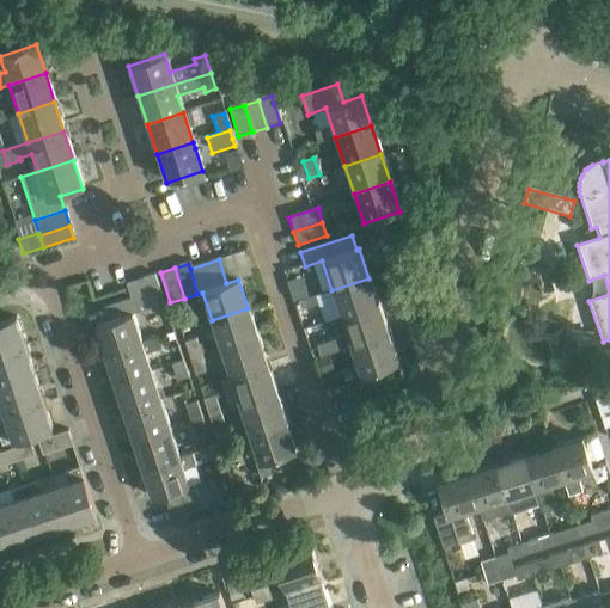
[(163,305),(160,298),(153,275),(139,280),(150,309),(163,305)]
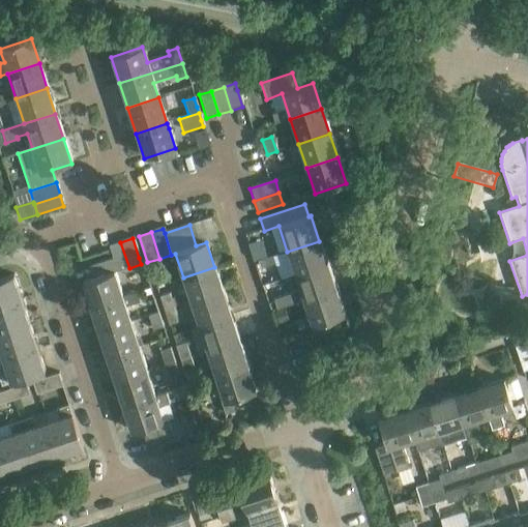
[(295,276),(327,266),(319,241),(287,252),(295,276)]
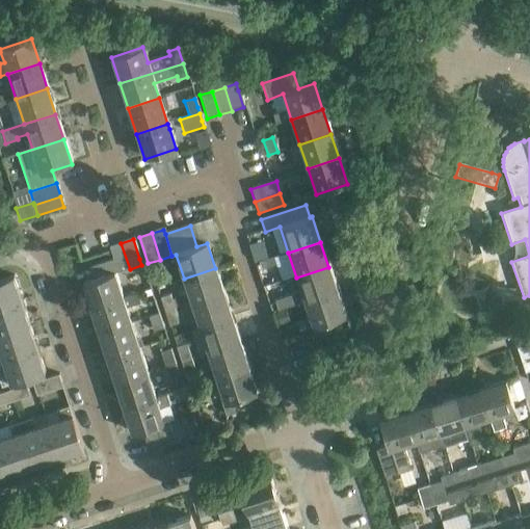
[(116,273),(130,269),(121,243),(108,247),(110,254),(112,260),(116,273)]
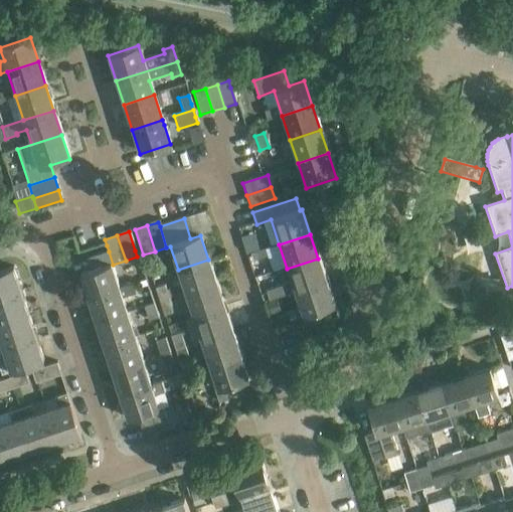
[(260,250),(249,254),(252,262),(266,257),(264,249),(260,250)]
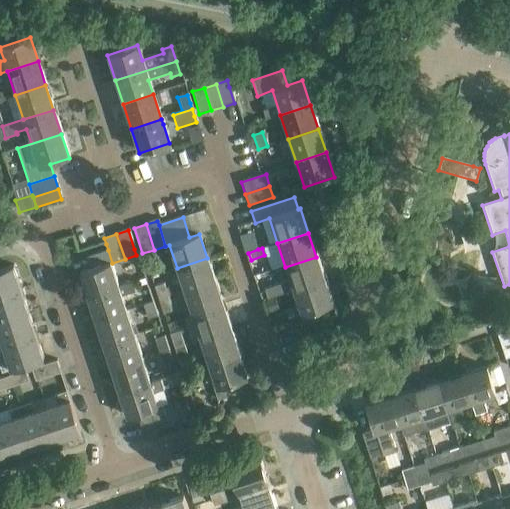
[(110,264),(112,263),(108,250),(84,259),(88,270),(79,273),(87,298),(118,288),(117,288),(110,264)]
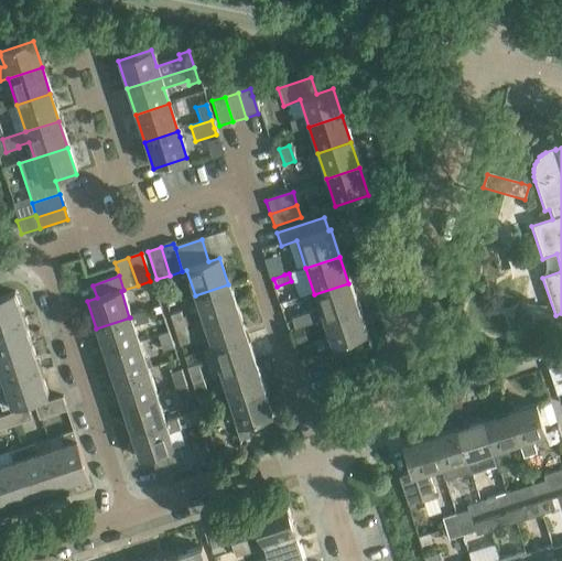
[(323,320),(356,309),(348,283),(314,294),(323,320)]
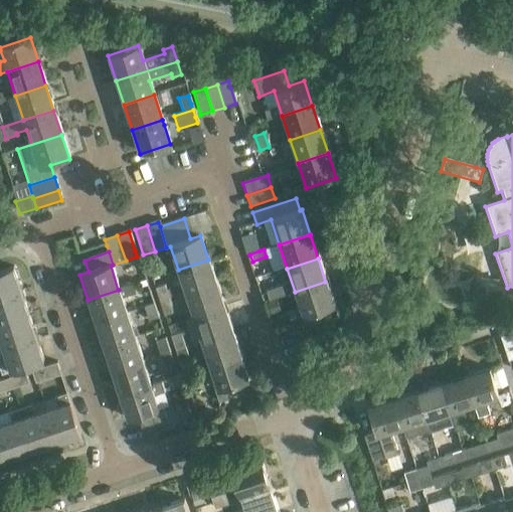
[(185,294),(216,284),(208,260),(178,270),(185,294)]
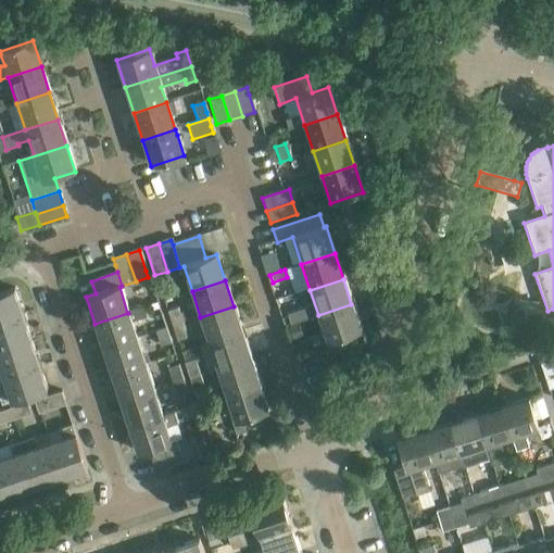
[(281,299),(291,296),(286,280),(276,284),(281,299)]
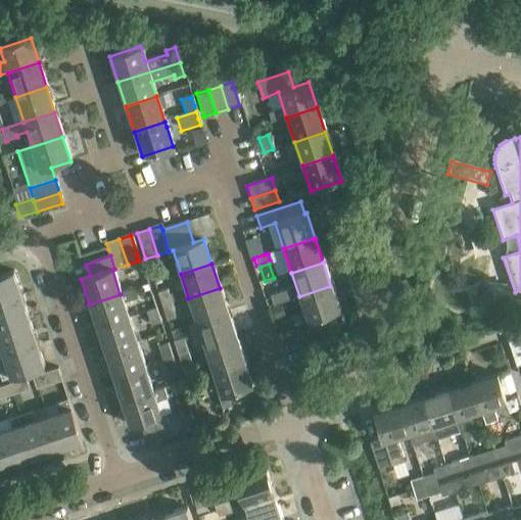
[(0,302),(19,296),(12,273),(0,276),(0,302)]
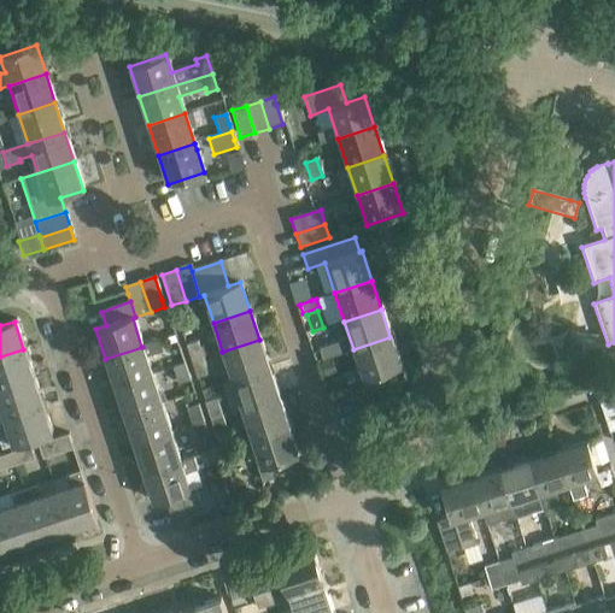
[(312,331),(317,348),(329,345),(323,328),(312,331)]
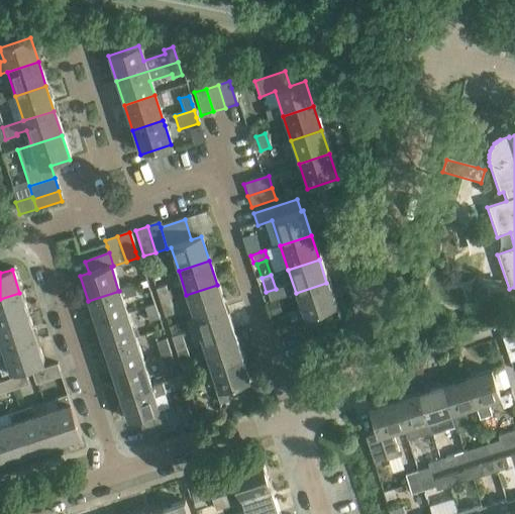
[(293,335),(295,334),(318,326),(314,315),(335,308),(326,283),(296,293),(304,318),(289,323),(293,335)]
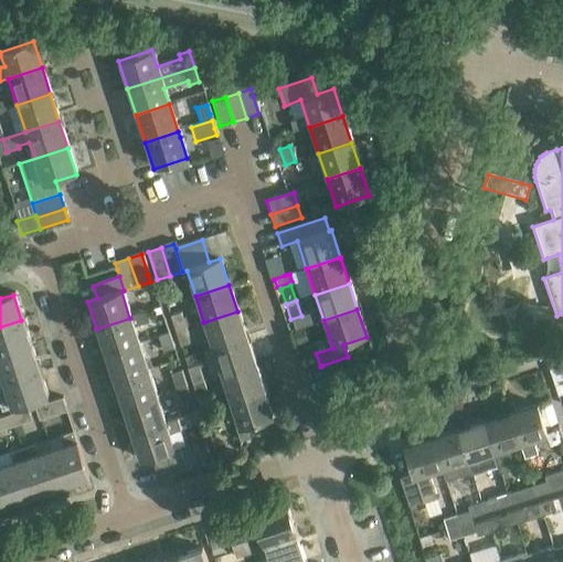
[(212,349),(246,338),(237,311),(203,322),(212,349)]
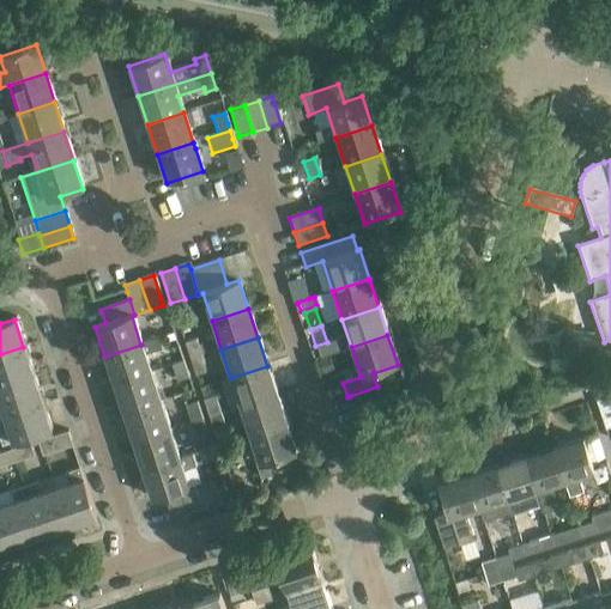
[(161,349),(157,340),(157,339),(140,345),(141,345),(104,357),(114,385),(150,373),(144,354),(161,349)]
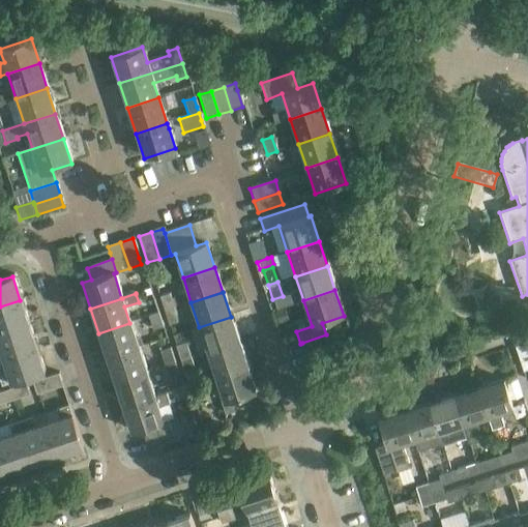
[(164,312),(173,309),(170,300),(168,294),(158,297),(164,312)]
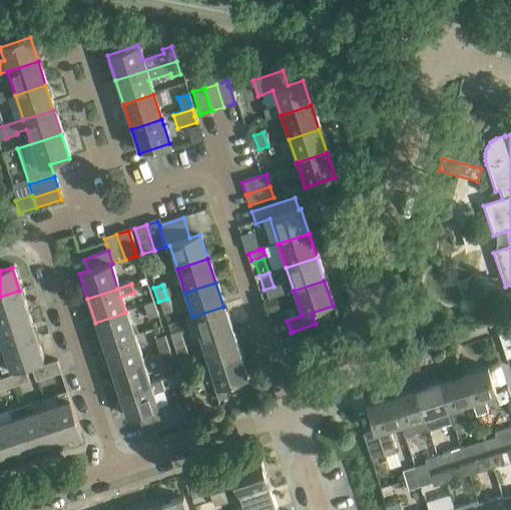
[(0,323),(27,315),(20,292),(19,291),(0,297),(0,323)]
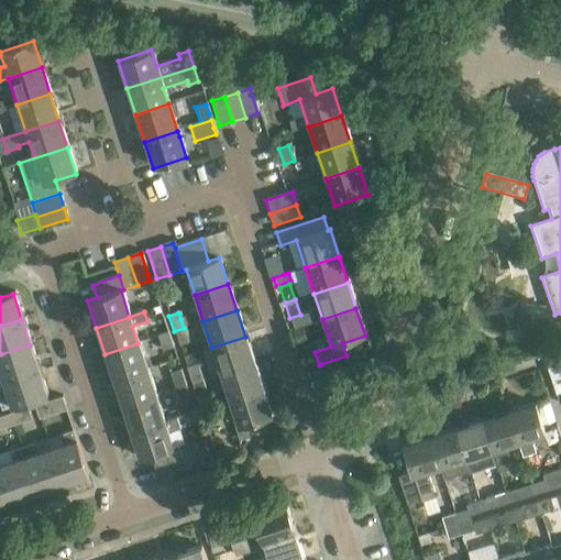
[(178,346),(179,346),(188,342),(184,328),(174,331),(178,346)]
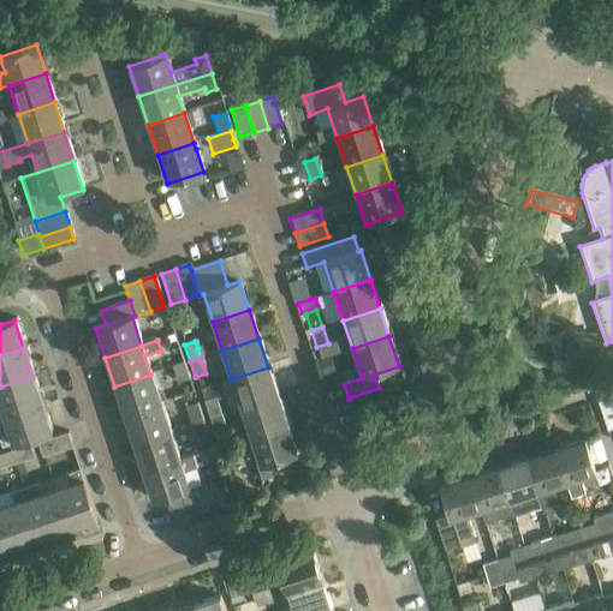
[(177,383),(188,379),(183,364),(172,367),(177,383)]
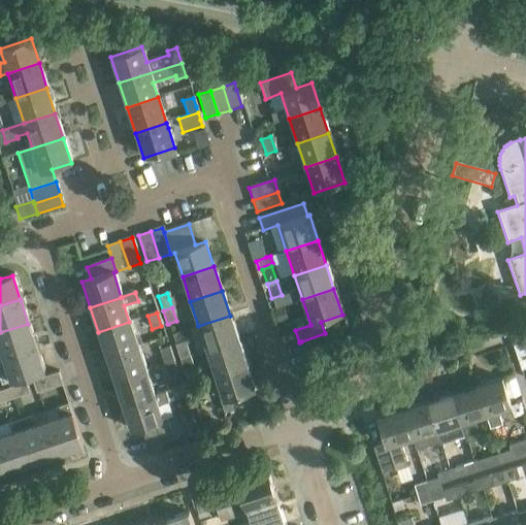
[(206,351),(237,340),(230,316),(198,326),(206,351)]
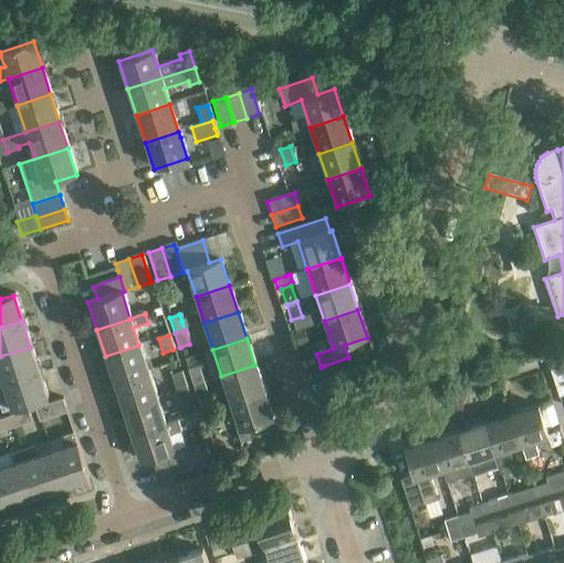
[(114,383),(147,372),(138,345),(105,356),(114,383)]
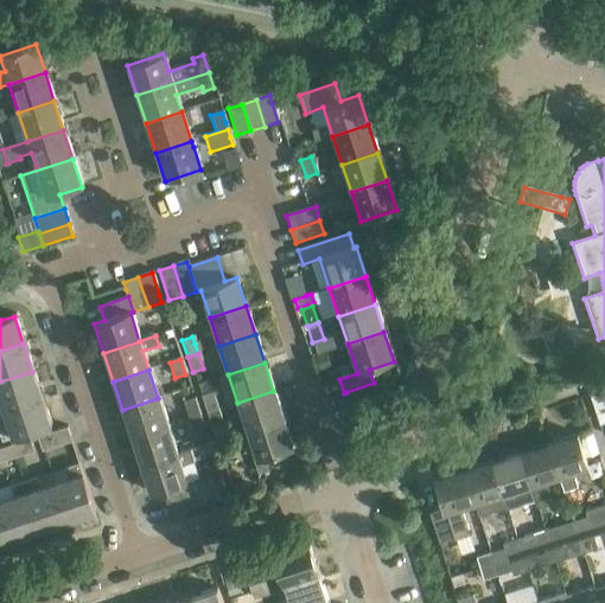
[(2,411),(42,399),(32,372),(0,382),(0,404),(2,411)]
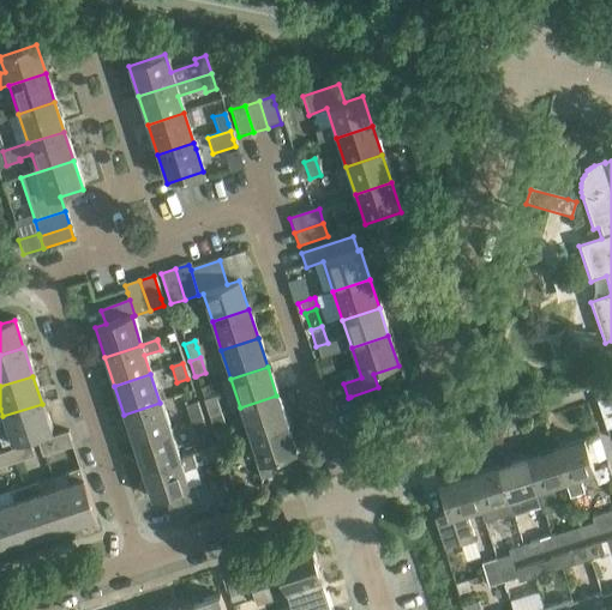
[(250,436),(286,424),(276,396),(240,408),(250,436)]
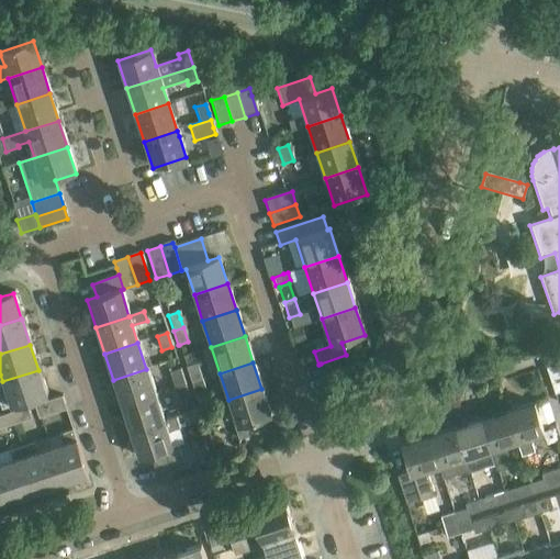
[(559,362),(545,368),(553,394),(559,392),(559,362)]
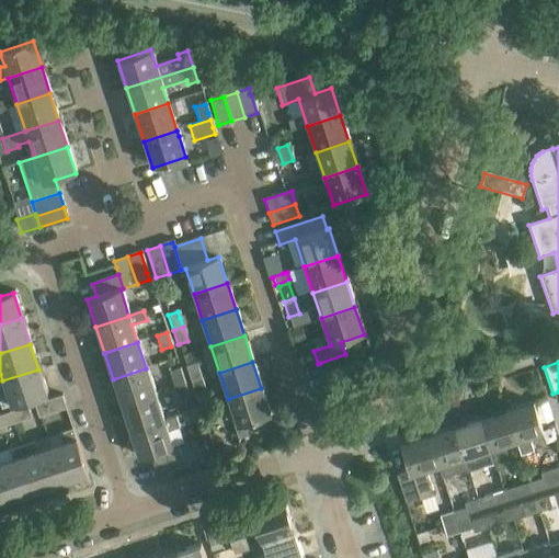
[(191,383),(201,379),(195,364),(185,367),(191,383)]
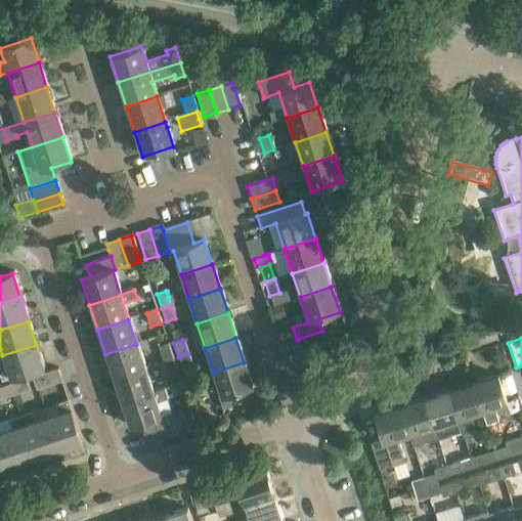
[(114,379),(144,368),(136,344),(105,354),(114,379)]
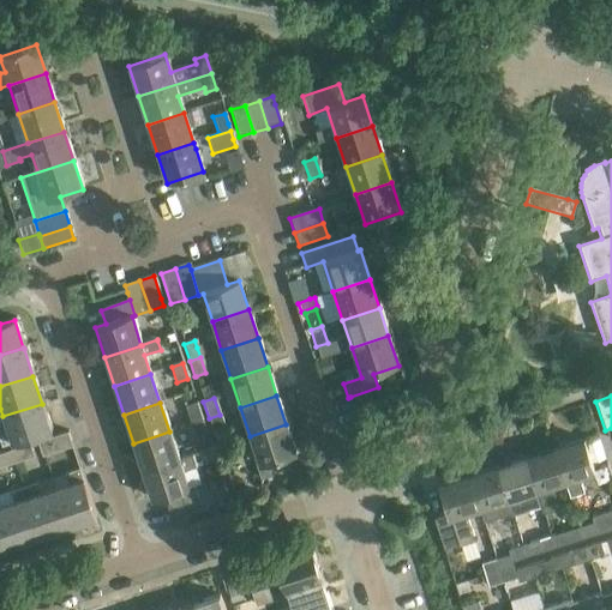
[(0,444),(1,447),(51,432),(42,404),(3,416),(7,430),(0,433),(0,444)]
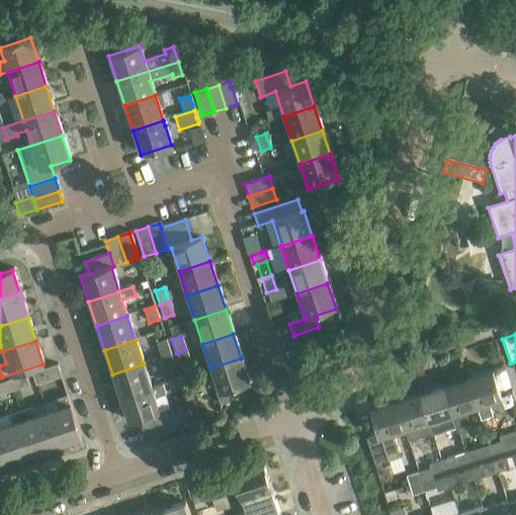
[(161,359),(170,356),(165,341),(156,344),(161,359)]
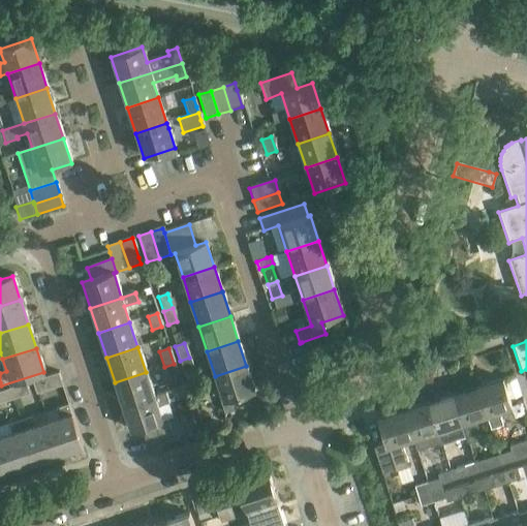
[(180,361),(184,375),(193,372),(189,358),(180,361)]
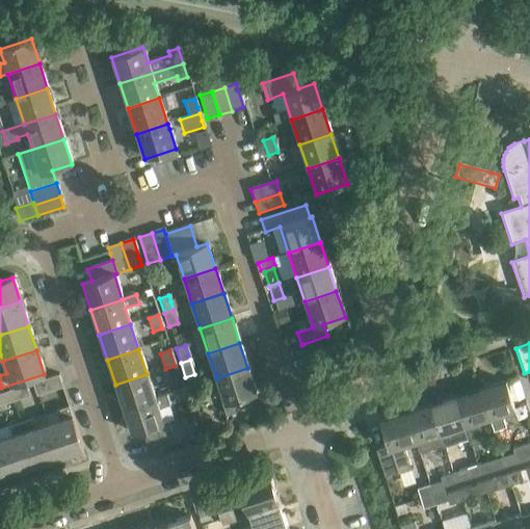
[(169,381),(179,378),(175,366),(165,369),(169,381)]
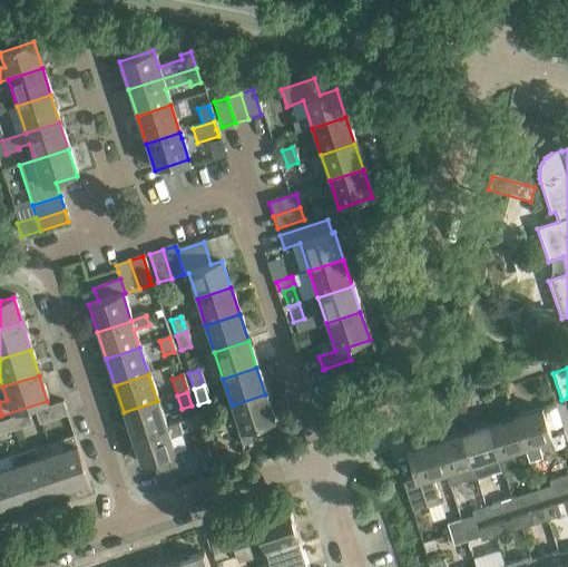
[(241,432),(237,433),(242,447),(268,438),(264,426),(274,422),(265,394),(232,406),(241,432)]
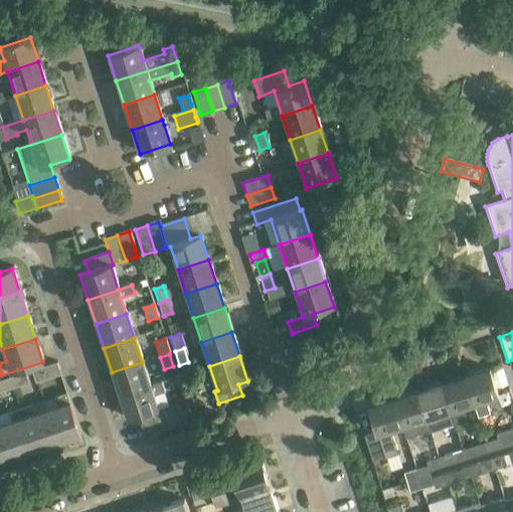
[(120,396),(150,385),(142,362),(112,372),(120,396)]
